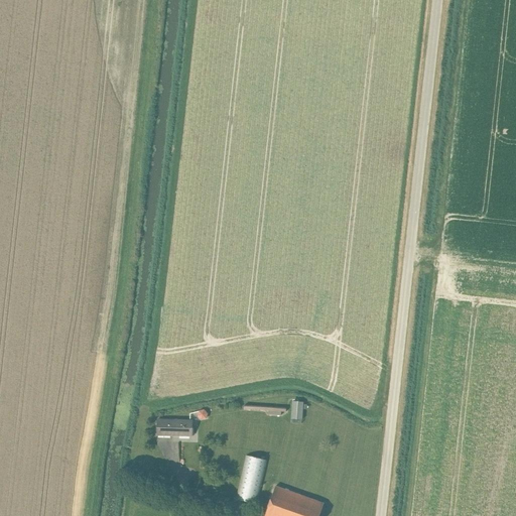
[(301,420),(303,402),(291,401),(290,419),(301,420)]
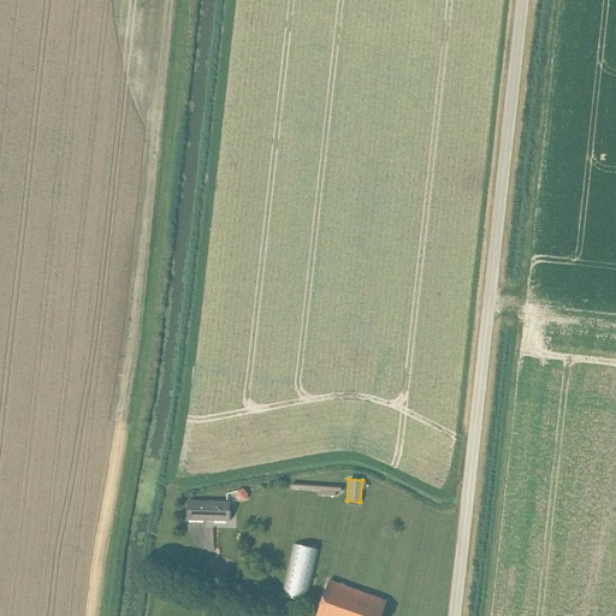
[(291,484),(290,489),(320,491),(319,496),(326,496),(326,491),(330,492),(329,496),(335,497),(336,492),(341,492),(341,487),(291,484)]
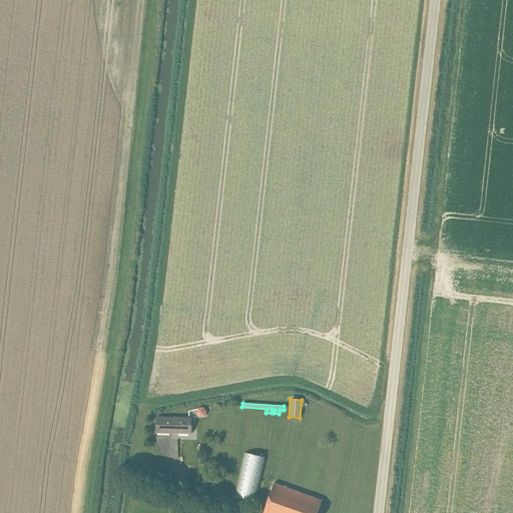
[(205,411),(202,407),(196,408),(195,414),(199,417),(204,416),(205,411)]
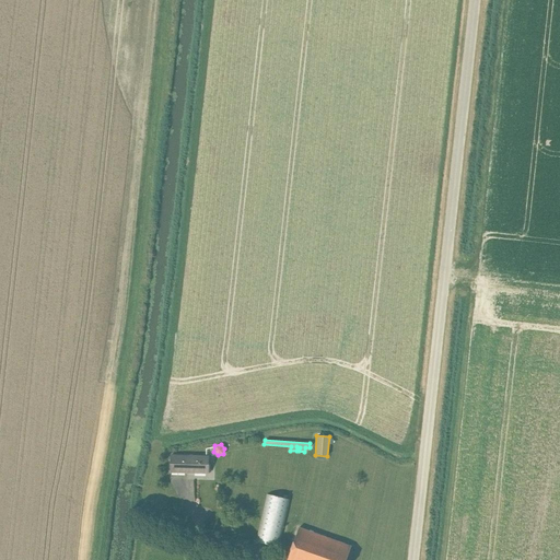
[(168,473),(208,474),(208,455),(206,455),(168,454),(168,473)]
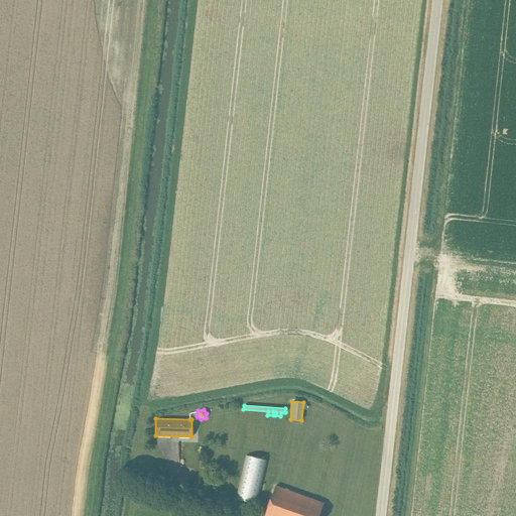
[(267,461),(245,456),(236,500),(246,502),(257,505),(267,461)]
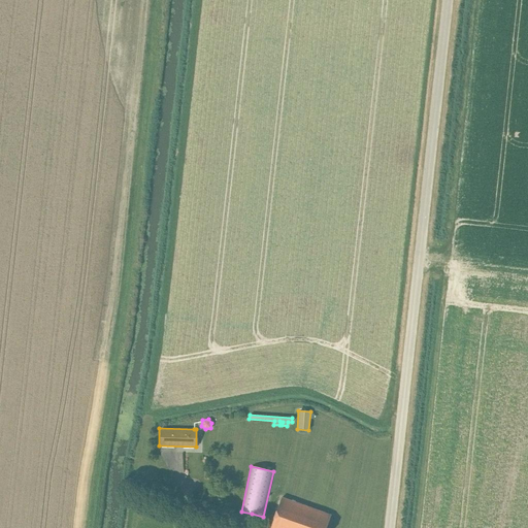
[(270,527),(326,527),(331,516),(282,498),(270,527)]
